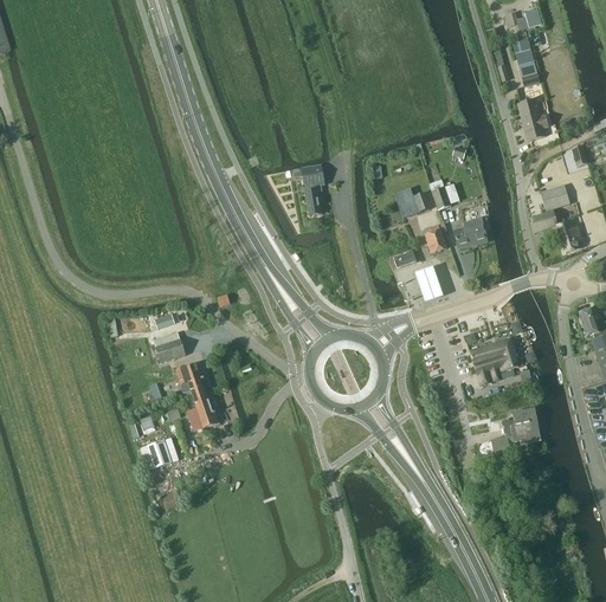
[(516,24),(515,19),(513,12),(503,15),(507,26),(515,24),(516,24)]
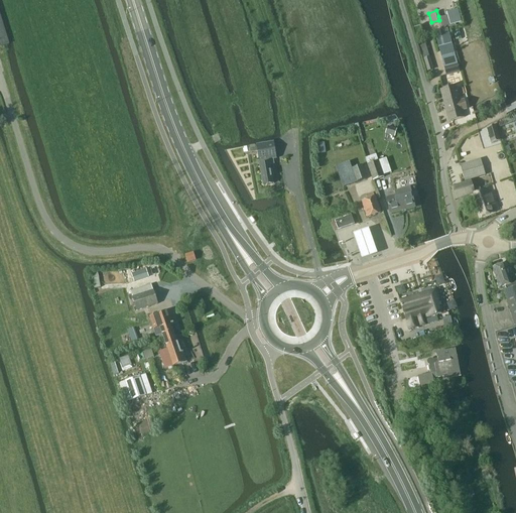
[(0,42),(9,40),(0,13),(0,42)]
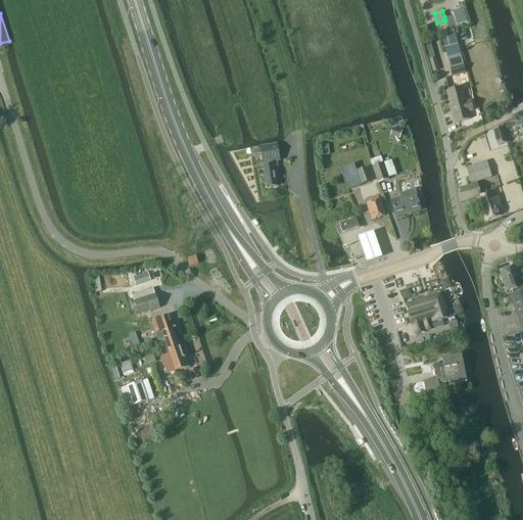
[(445,20),(444,20),(445,26),(456,24),(454,13),(444,16),(445,20)]
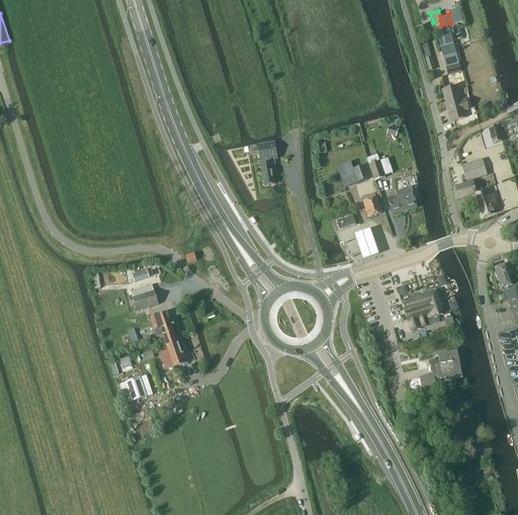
[(421,44),(425,57),(431,55),(427,41),(421,44)]
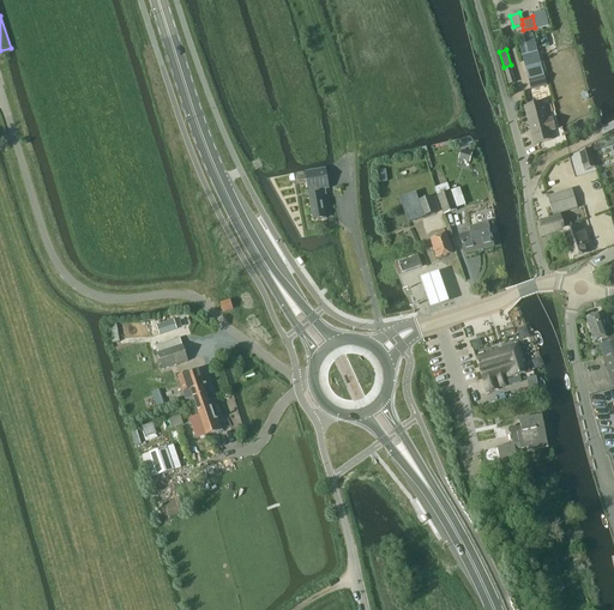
[(536,49),(522,54),(525,67),(540,64),(536,49)]
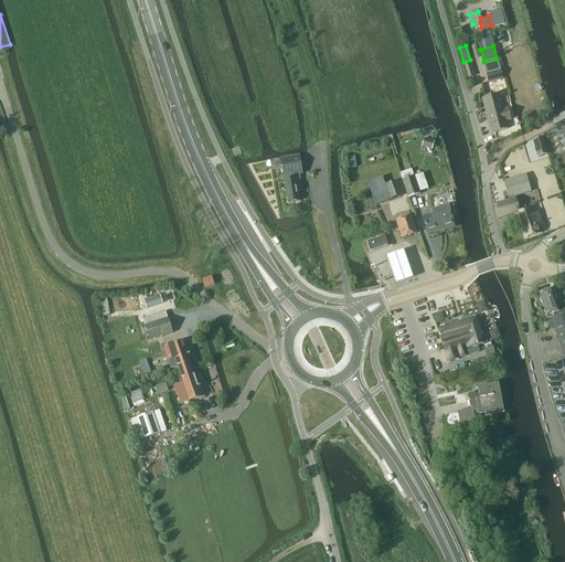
[(483,62),(489,80),(502,76),(497,59),(483,62)]
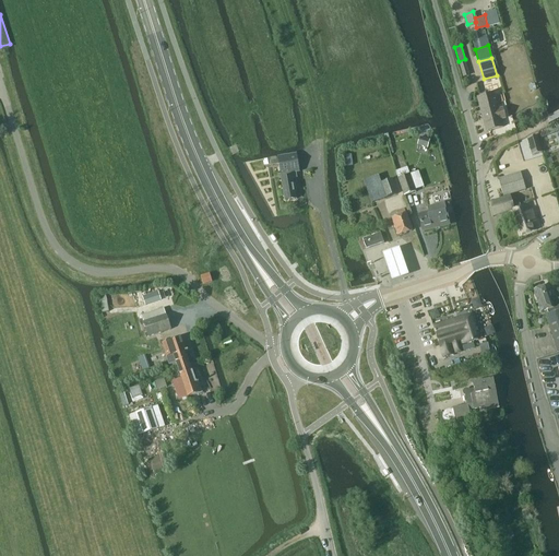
[(477,95),(477,96),(486,129),(502,125),(500,117),(504,116),(502,106),(498,107),(494,91),(477,95)]
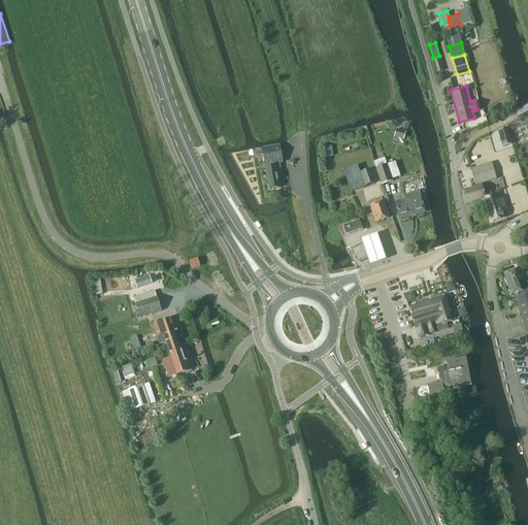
[(507,126),(498,129),(502,144),(512,142),(507,126)]
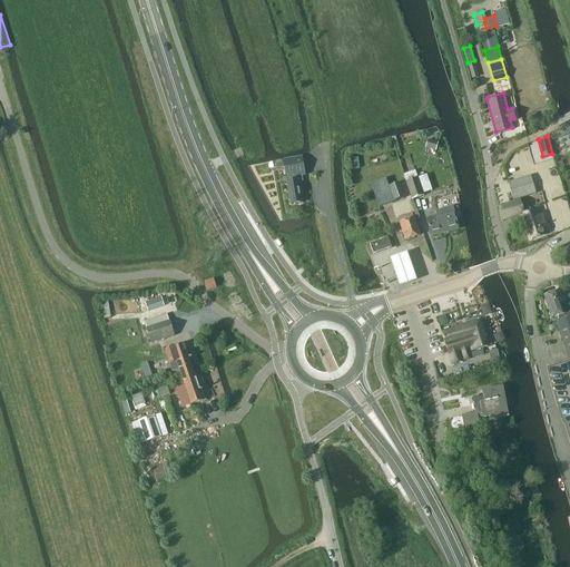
[(435,149),(439,140),(428,137),(425,146),(435,149)]
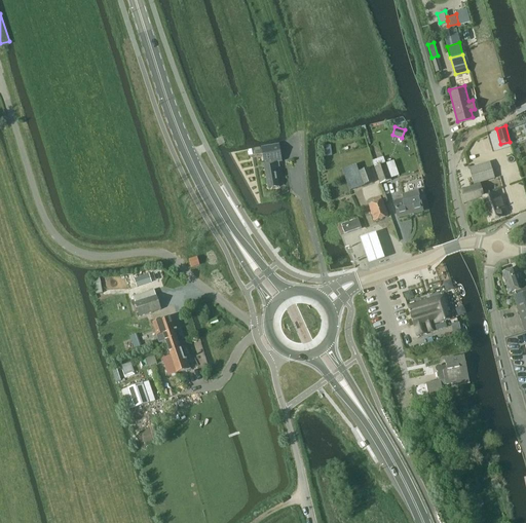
[(261,146),(263,155),(268,187),(278,185),(274,165),(278,164),(278,159),(282,159),(278,143),(261,146)]
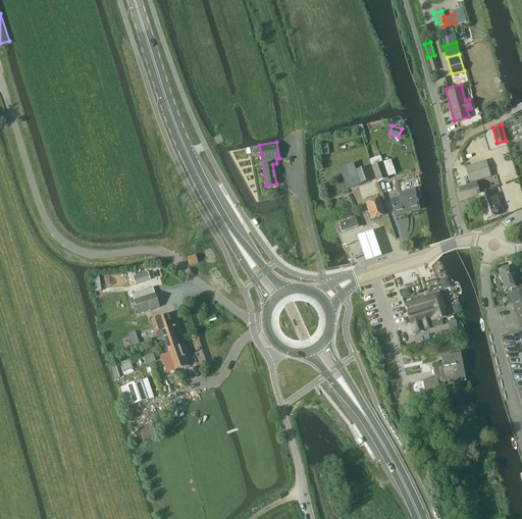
[(372,164),(371,164),(377,180),(388,176),(387,174),(382,161),(380,156),(370,160),(372,164)]
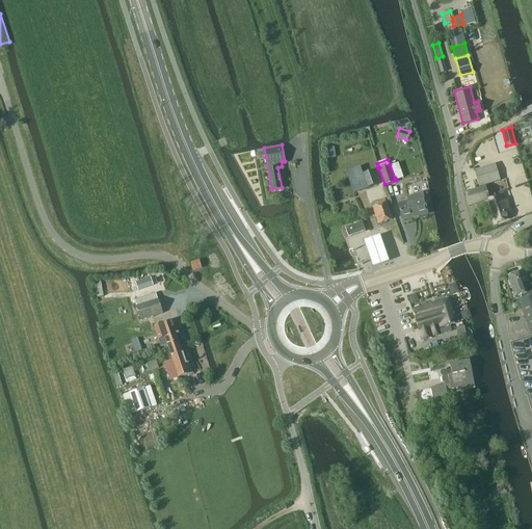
[(479,184),(499,179),(495,163),(475,168),(479,184)]
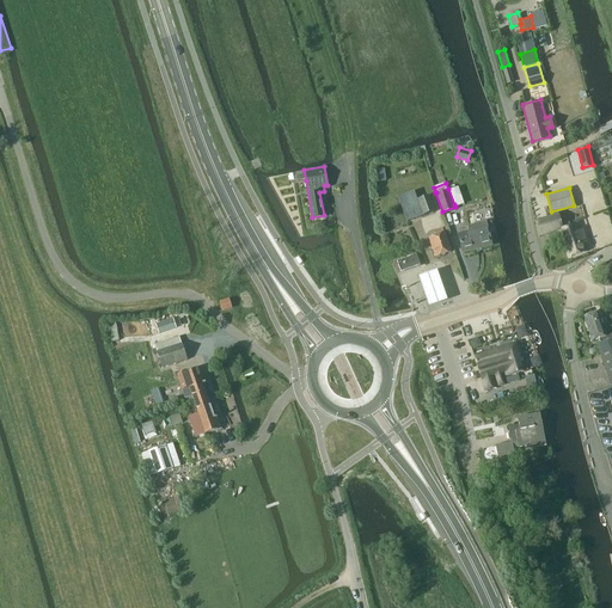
[(407,219),(430,212),(436,209),(430,194),(417,198),(414,189),(398,195),(407,219)]
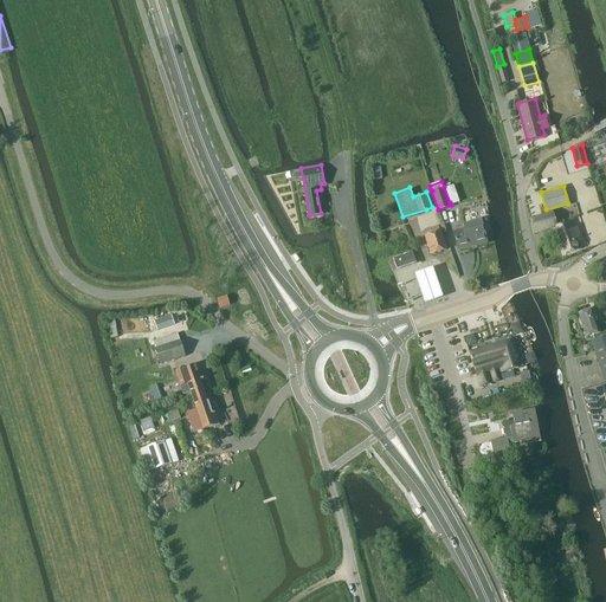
[(565,252),(582,246),(573,219),(565,222),(563,218),(556,220),(553,209),(530,217),(535,232),(556,225),(565,252)]
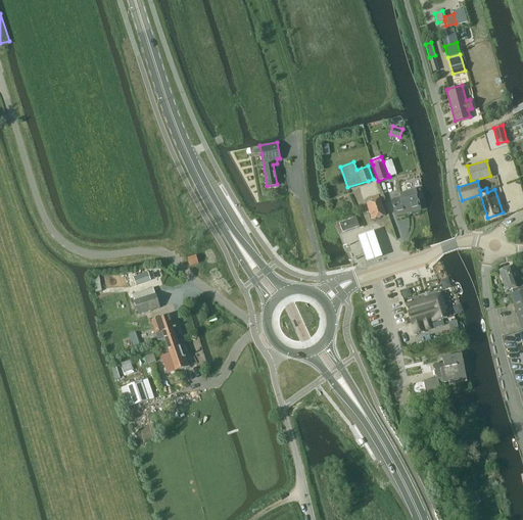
[(367,202),(368,204),(372,218),(385,214),(378,193),(371,196),(373,200),(367,202)]
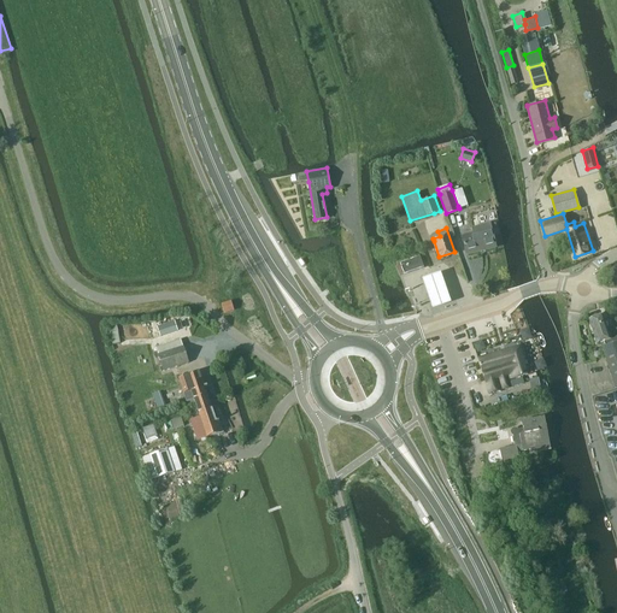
[(466,252),(495,245),(492,228),(463,235),(466,252)]
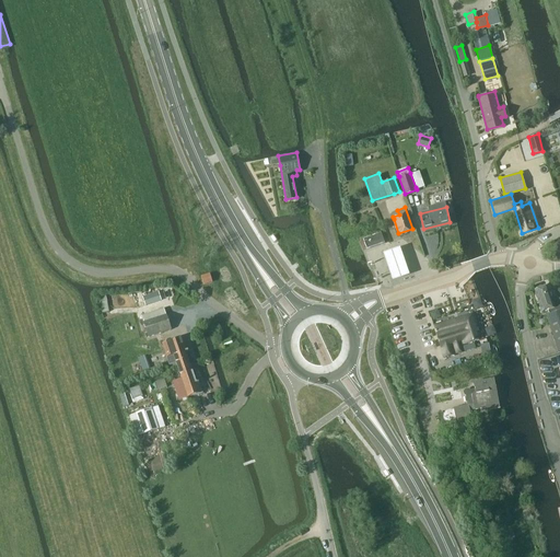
[(385,241),(381,230),(363,235),(368,247),(385,241)]
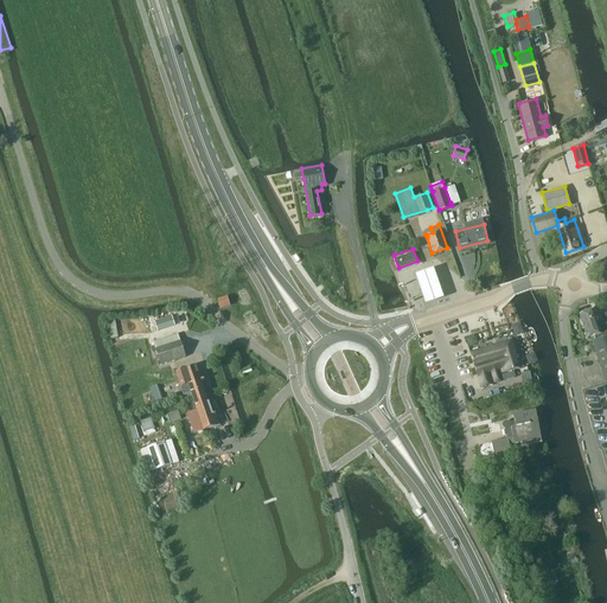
[(433,264),(415,271),(426,301),(443,294),(433,264)]
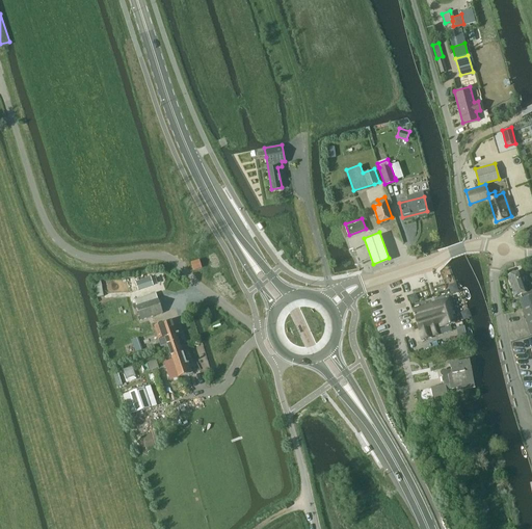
[(193,269),(202,266),(200,258),(191,261),(193,269)]
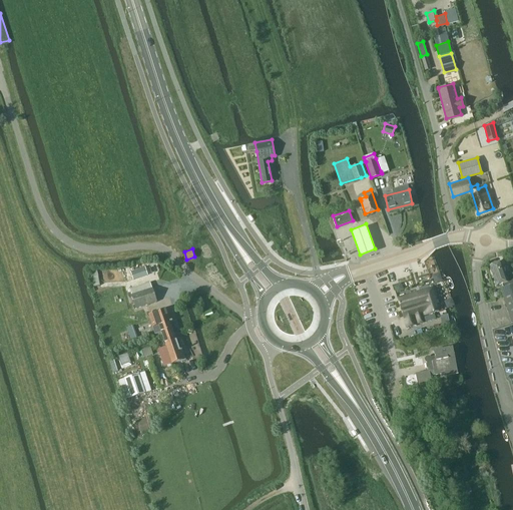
[(501,261),(490,265),(497,284),(502,282),(504,286),(512,283),(512,278),(512,279),(510,271),(508,272),(505,273),(501,261)]
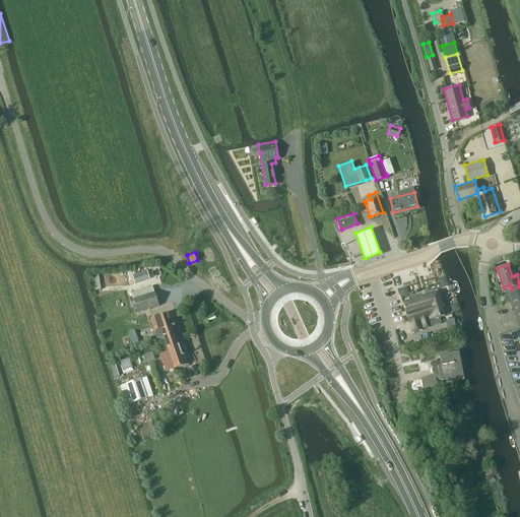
[(150,277),(147,269),(132,273),(135,282),(150,277)]
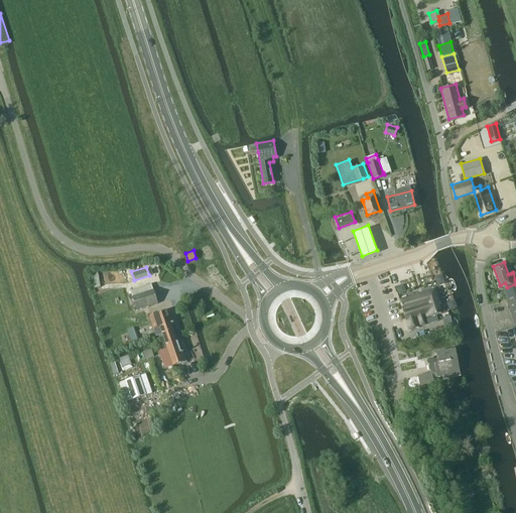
[(515,284),(507,287),(503,288),(515,324),(515,323),(515,284)]
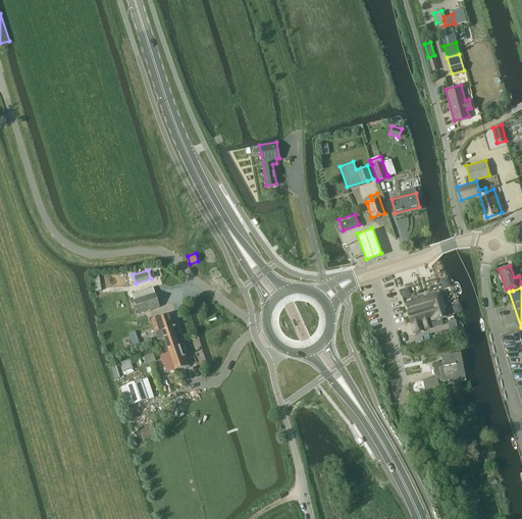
[(159,305),(155,291),(134,298),(138,312),(159,305)]
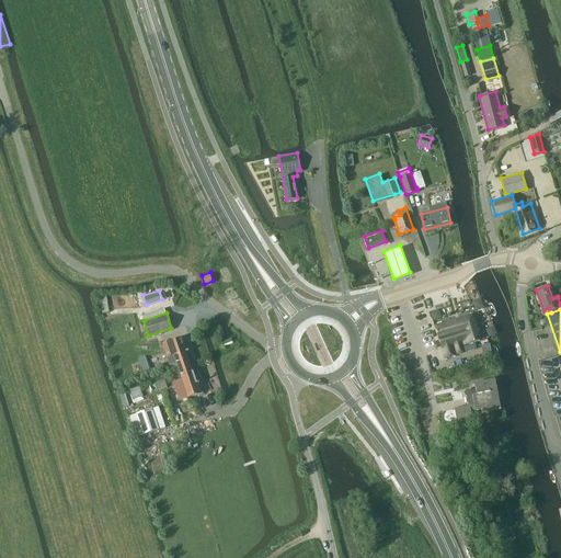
[(470,341),(479,339),(472,314),(435,326),(444,356),(464,350),(462,344),(464,343),(470,341)]
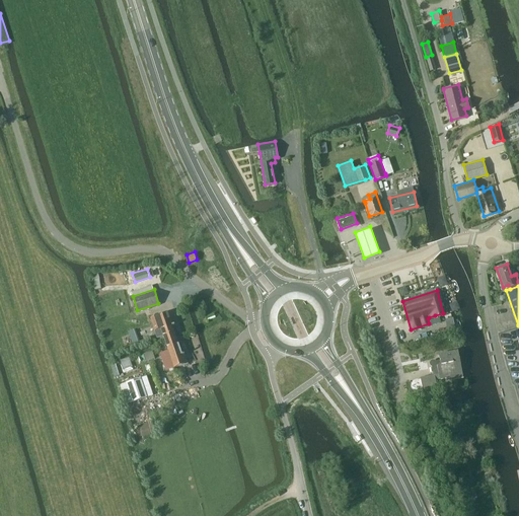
[(165,340),(175,336),(167,310),(150,316),(157,337),(163,335),(165,340)]
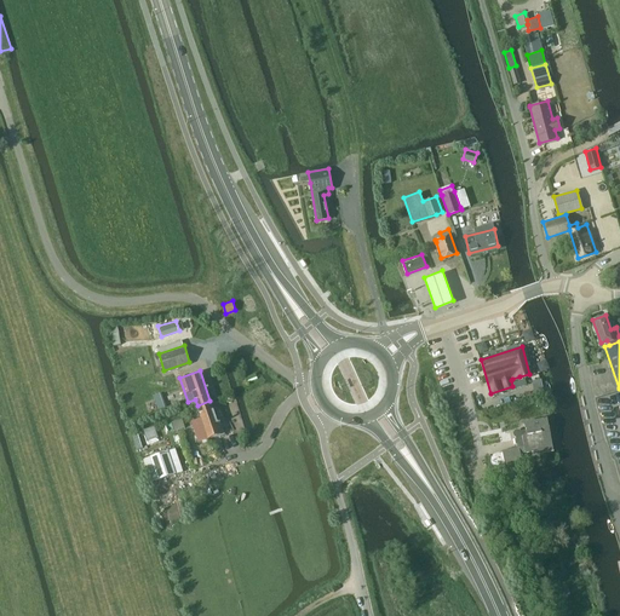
[(527,383),(524,375),(520,376),(512,379),(514,386),(526,383),(527,383)]
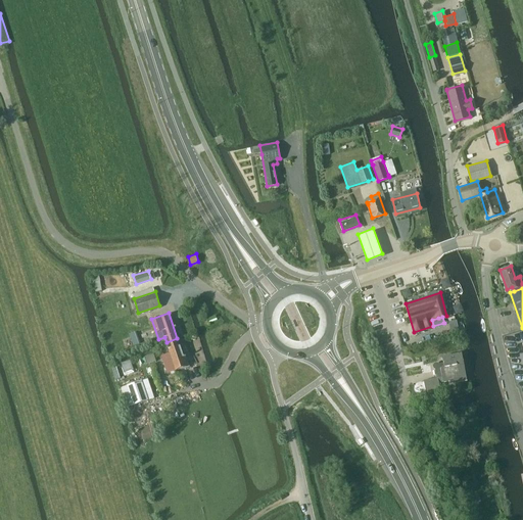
[(183,356),(177,338),(167,342),(170,351),(161,353),(168,371),(188,364),(185,355),(183,356)]
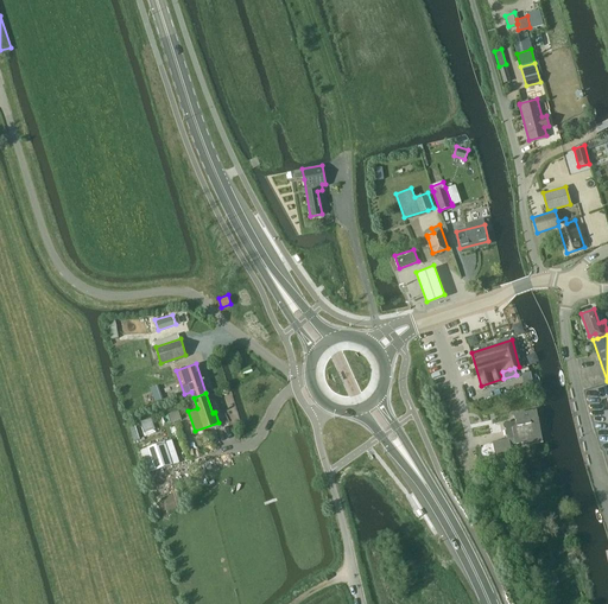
[(517,420),(511,421),(510,421),(508,421),(508,423),(507,423),(507,424),(506,425),(506,426),(506,427),(508,437),(493,440),(496,457),(512,453),(510,443),(538,437),(534,423),(539,421),(537,409),(514,413),(517,420)]
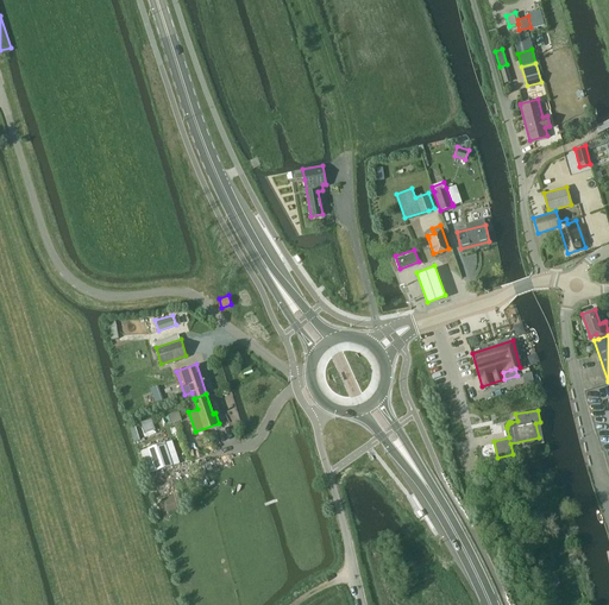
[(173,439),(146,447),(155,470),(180,461),(173,439)]
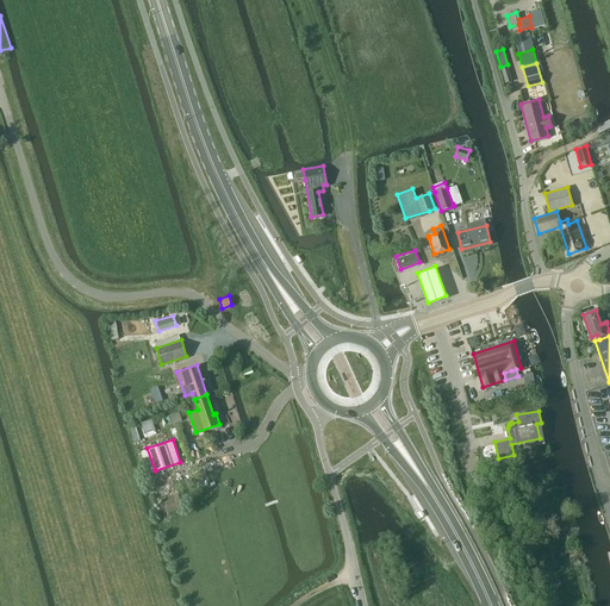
[(480,480),(472,485),(477,493),(485,488),(480,480)]
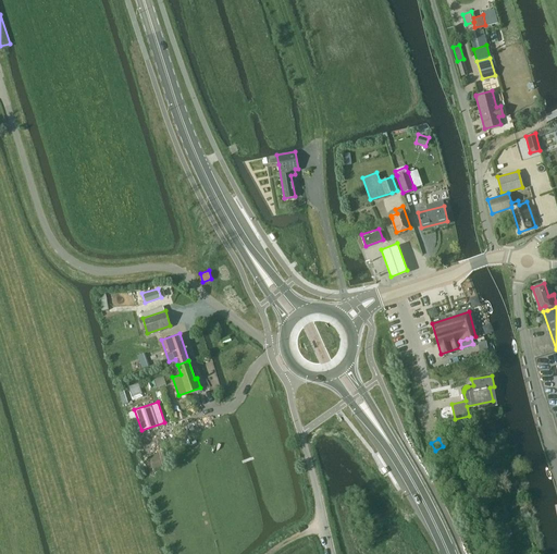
[(507,471),(502,472),(505,485),(510,483),(507,471)]
